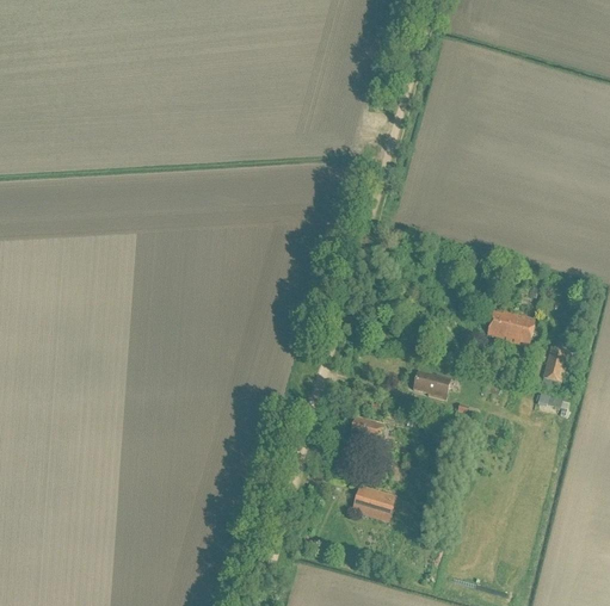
[(487,334),(500,336),(499,339),(528,346),(535,317),(493,308),(487,334)]
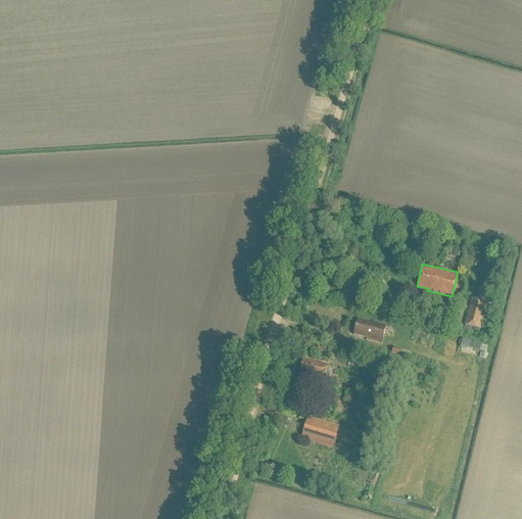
[(405,299),(408,289),(397,287),(394,297),(405,299)]
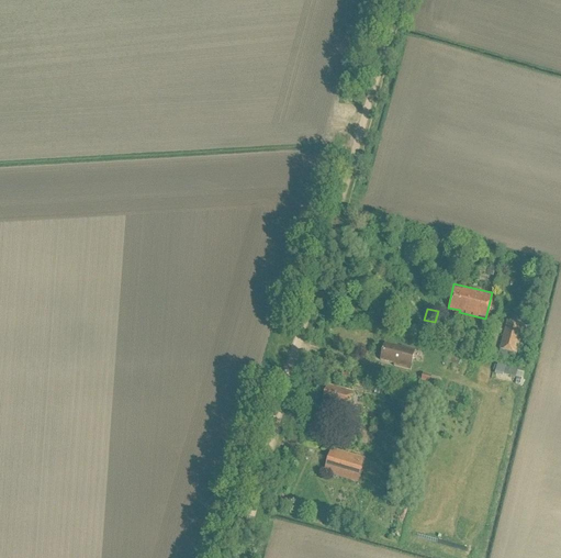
[(506,317),(498,346),(519,352),(527,323),(506,317)]
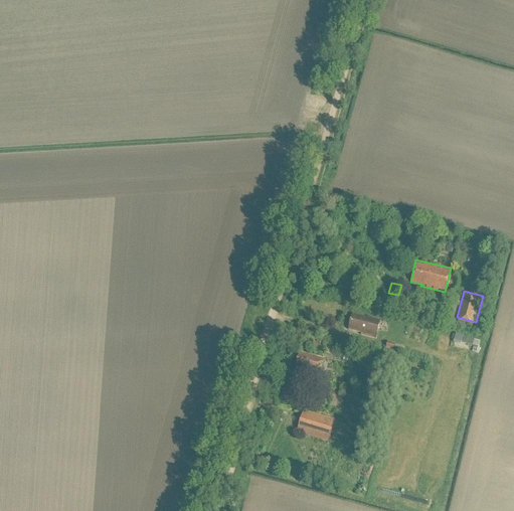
[(366,316),(352,312),(348,328),(360,331),(360,334),(374,338),(377,328),(379,318),(367,314),(366,316)]
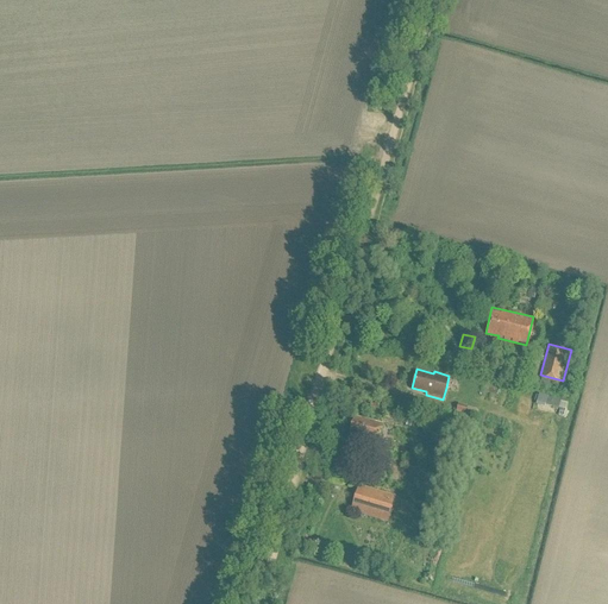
[(538,391),(537,401),(546,402),(547,392),(538,391)]
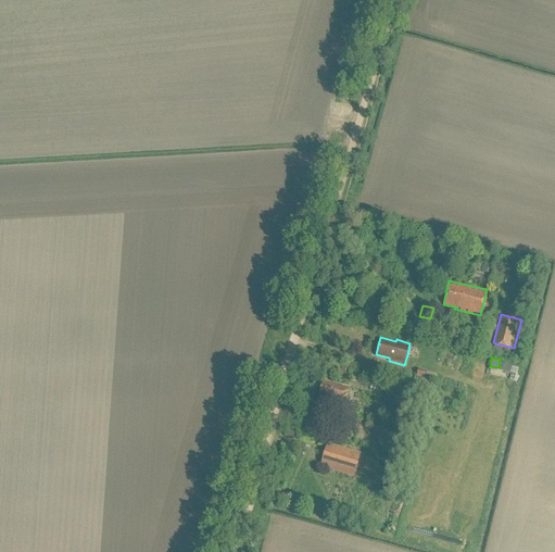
[(499,367),(511,371),(513,363),(501,360),(499,367)]
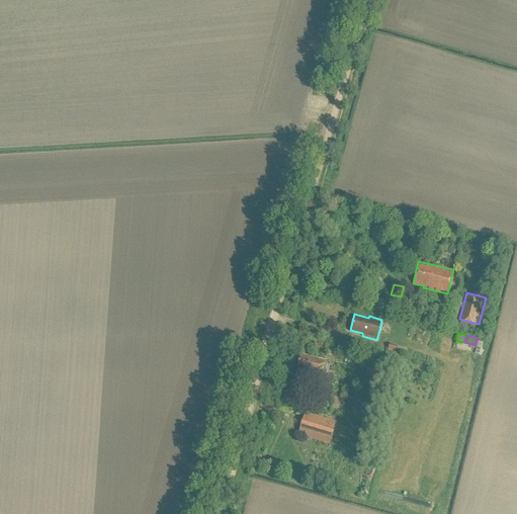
[(305,372),(320,377),(325,359),(310,355),(302,353),(297,367),(300,368),(299,370),(305,372)]
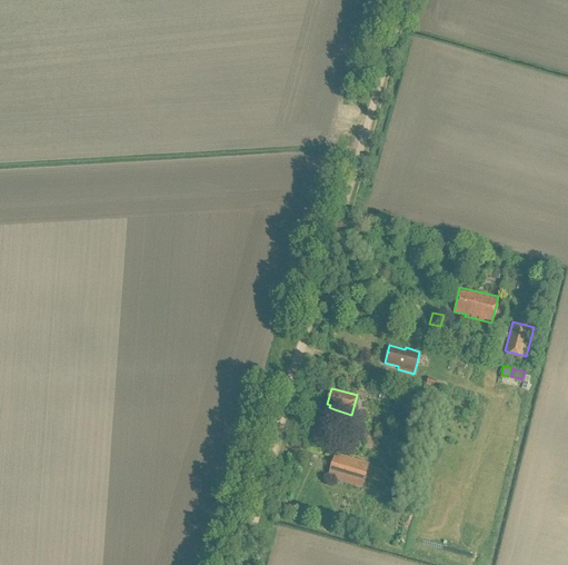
[(368,462),(335,452),(328,476),(361,486),(368,462)]
